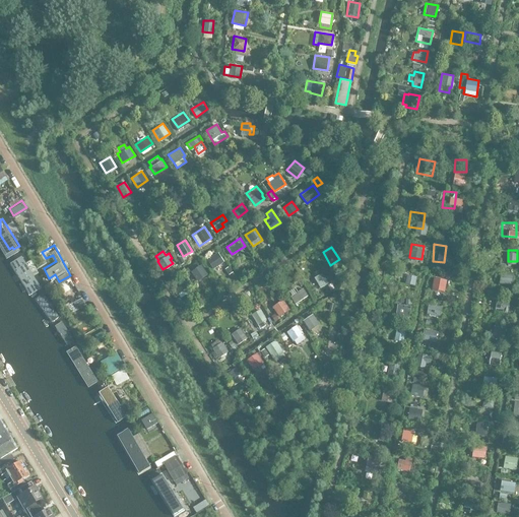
[(212,268),(223,261),(217,251),(206,259),(212,268)]
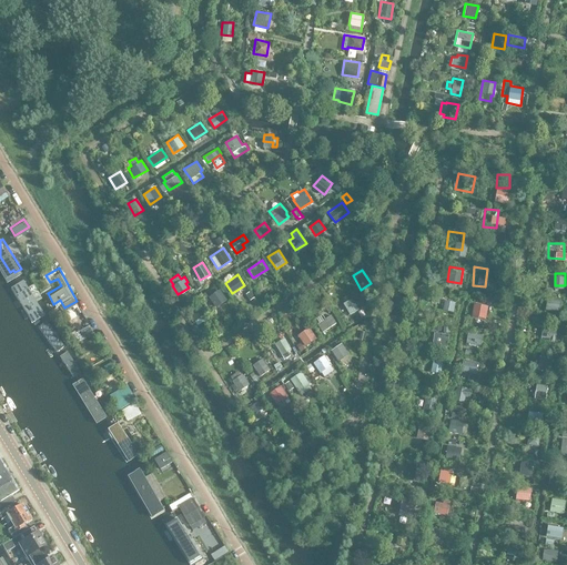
[(26,279),(16,284),(37,318),(46,312),(26,279)]
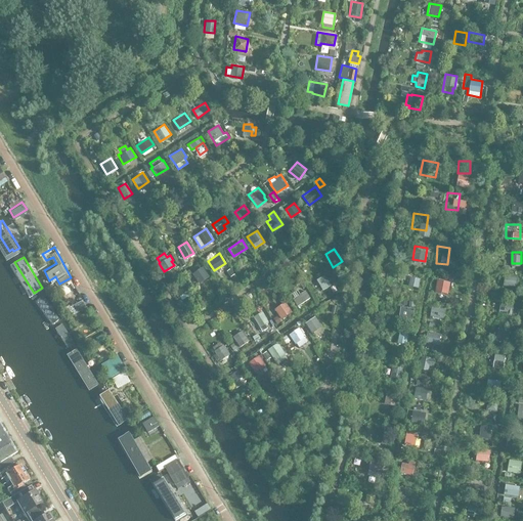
[(202,266),(191,273),(199,284),(209,276),(202,266)]
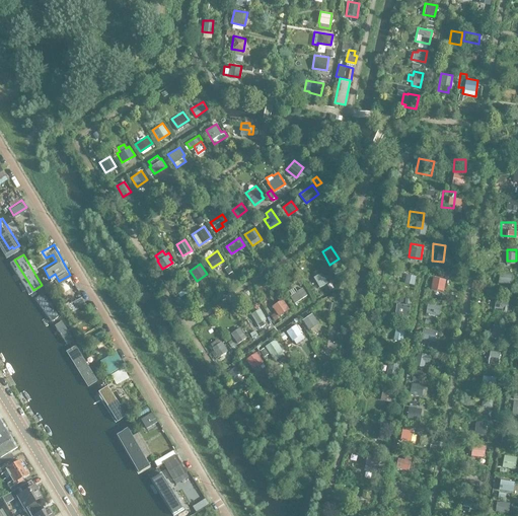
[(509,278),(510,264),(494,264),(494,277),(509,278)]
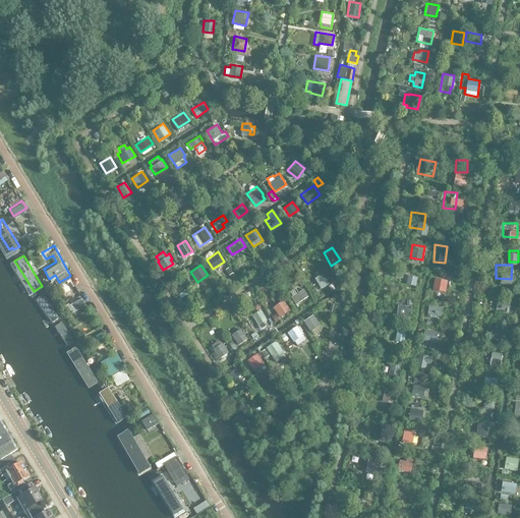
[(191,274),(187,268),(182,271),(186,277),(191,274)]
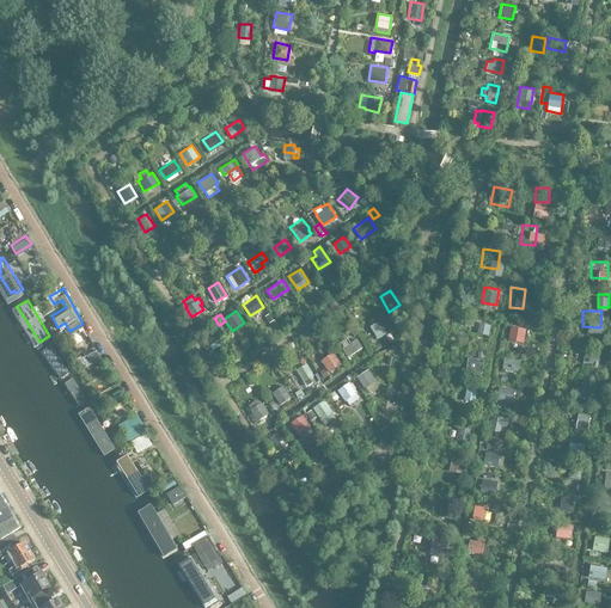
[(480,343),(483,321),(471,319),(468,341),(480,343)]
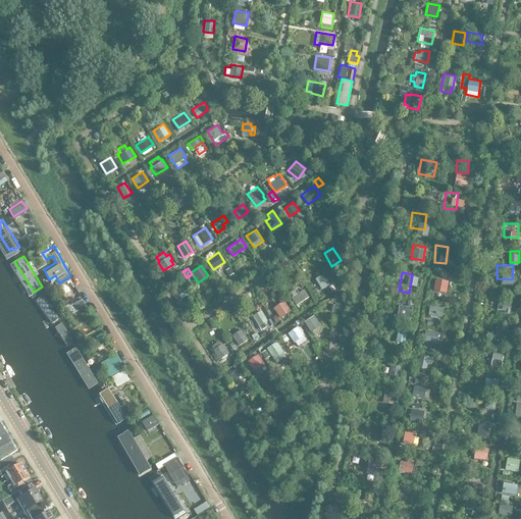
[(322,273),(314,277),(321,289),(329,283),(322,273)]
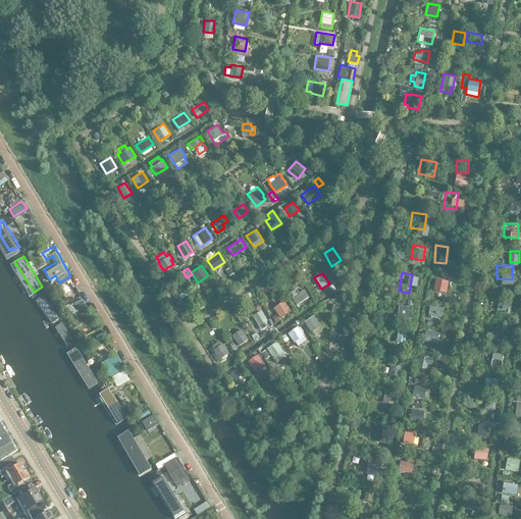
[(435,275),(433,288),(447,290),(449,277),(435,275)]
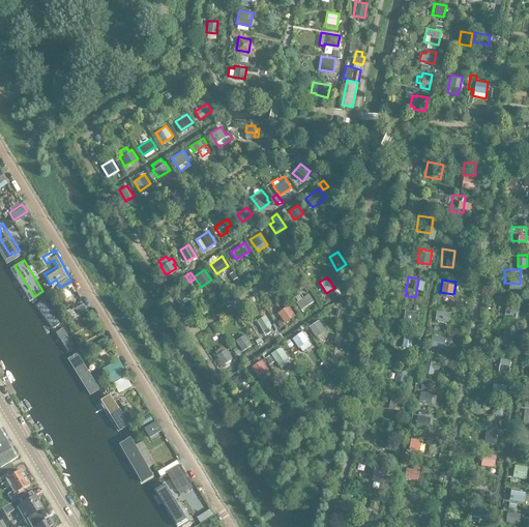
[(192,292),(185,283),(178,287),(179,289),(176,291),(181,299),(192,292)]
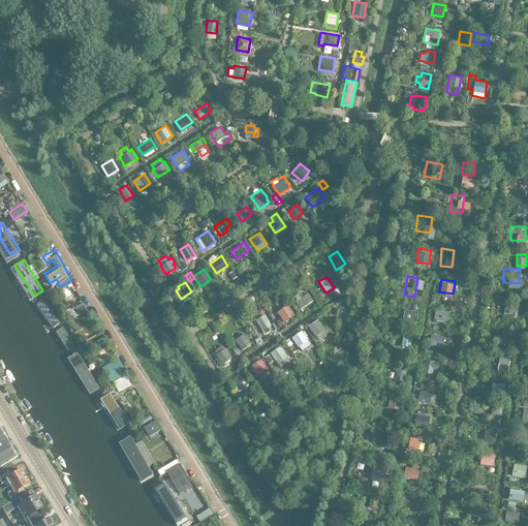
[(72,314),(87,308),(79,289),(65,296),(72,314)]
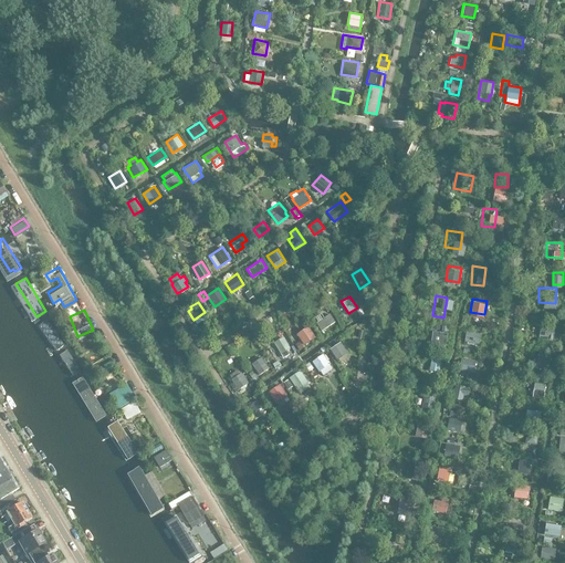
[(321,330),(334,321),(330,313),(322,318),(318,313),(315,315),(317,321),(315,322),(321,330)]
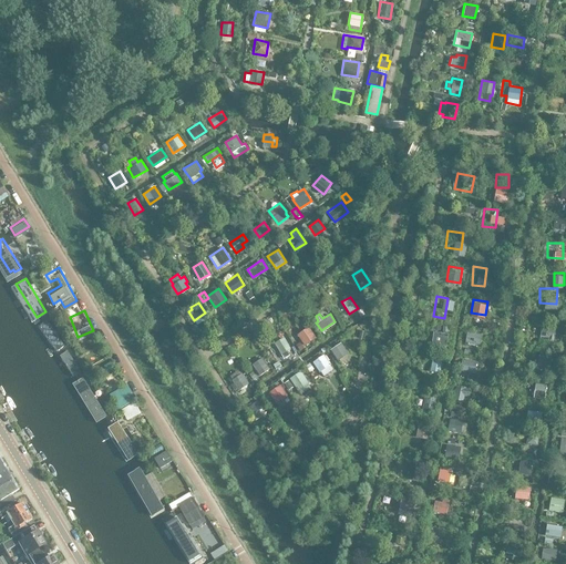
[(44,318),(37,324),(54,349),(62,344),(44,318)]
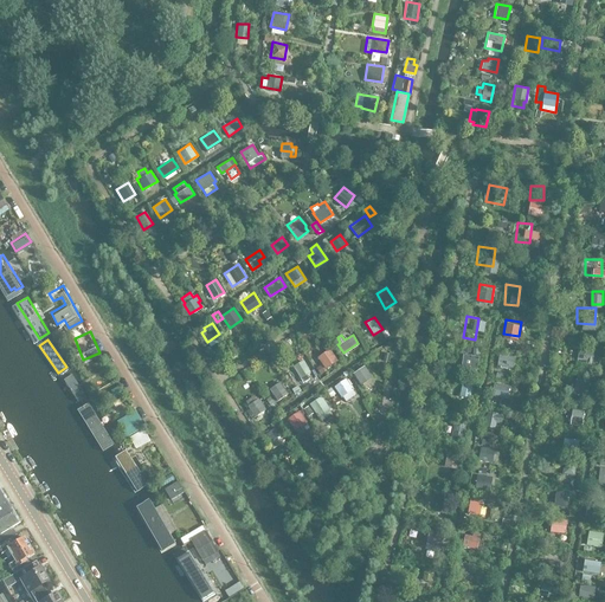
[(329,348),(316,356),(324,368),(338,360),(329,348)]
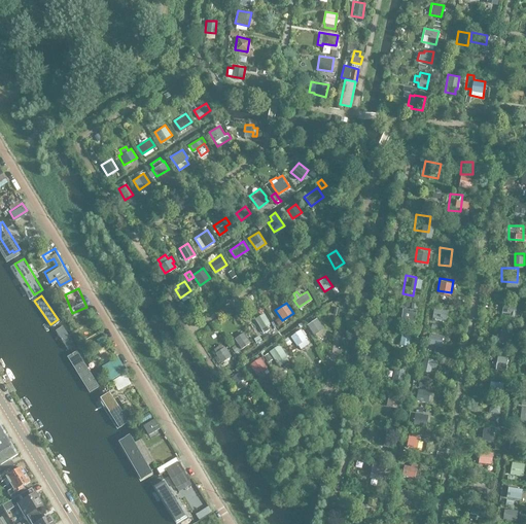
[(514,314),(515,304),(500,303),(499,313),(514,314)]
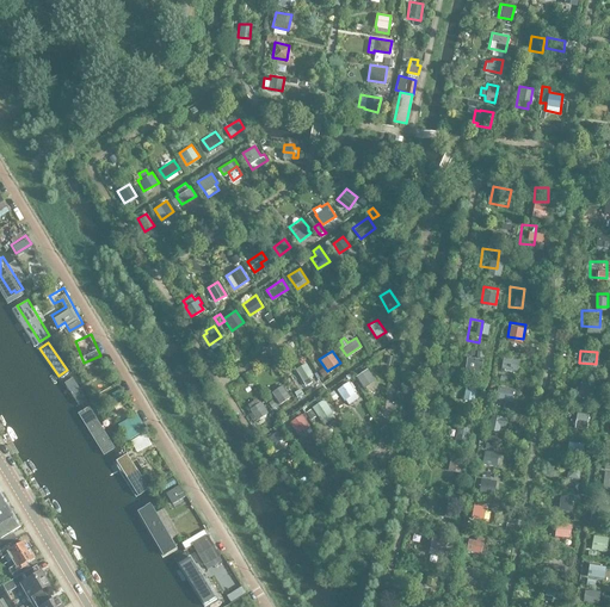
[(484,357),(468,353),(466,369),(480,372),(484,357)]
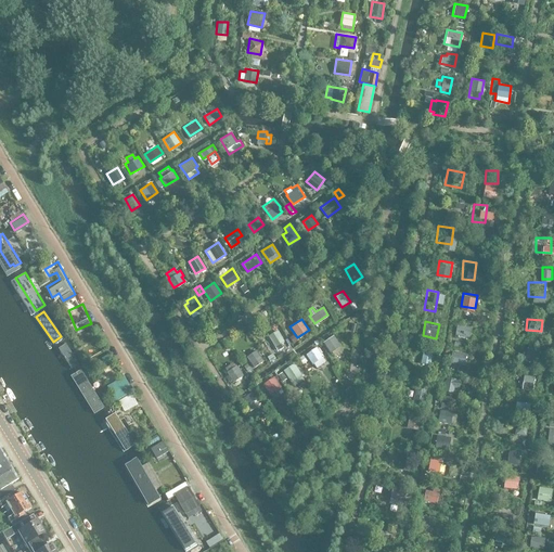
[(455,321),(455,336),(471,336),(472,322),(455,321)]
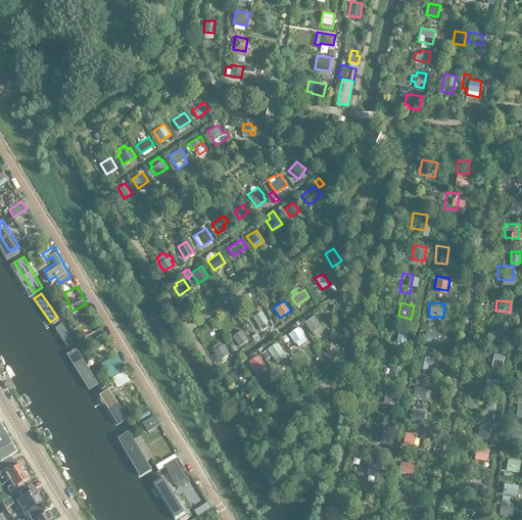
[(262,310),(252,316),(258,326),(268,320),(262,310)]
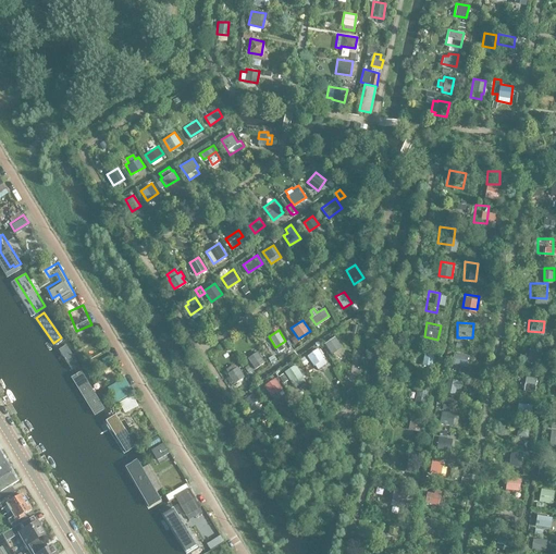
[(334,336),(323,343),(331,354),(342,346),(334,336)]
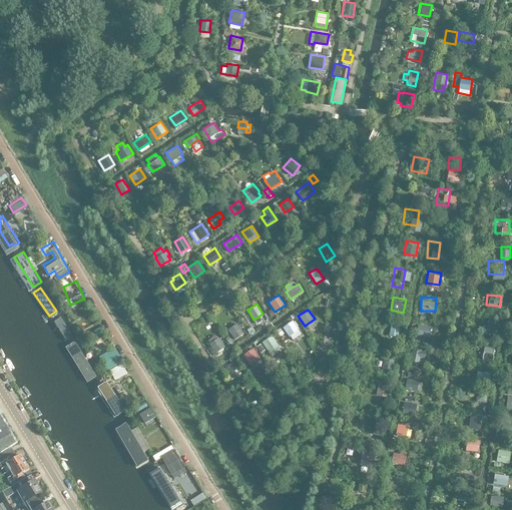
[(58,315),(52,318),(66,341),(72,337),(58,315)]
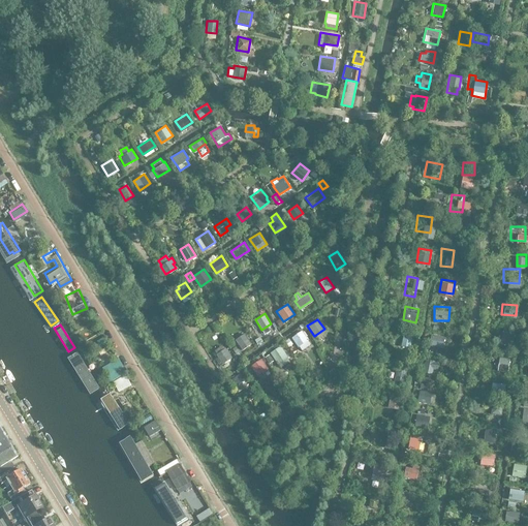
[(411,345),(412,330),(401,329),(399,344),(411,345)]
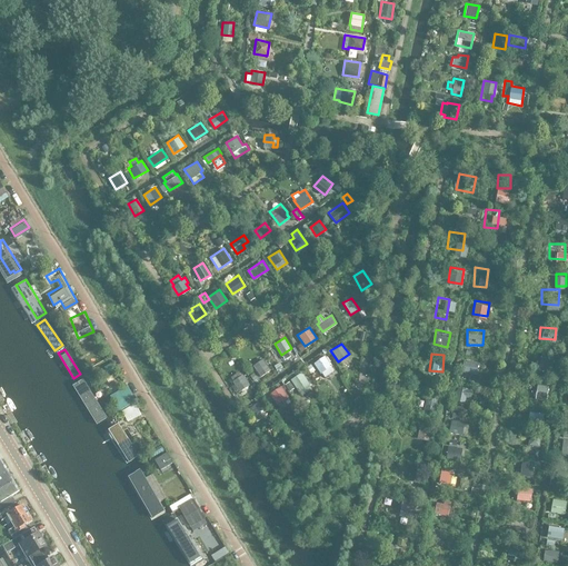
[(541,365),(552,364),(551,354),(540,355),(541,365)]
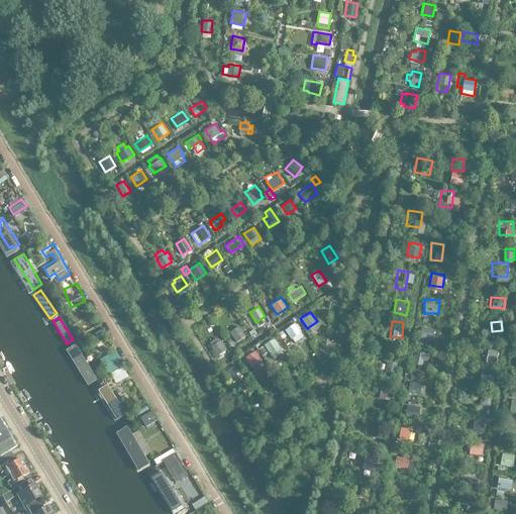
[(303,335),(294,322),(285,329),(291,338),(292,338),(294,341),(303,335)]
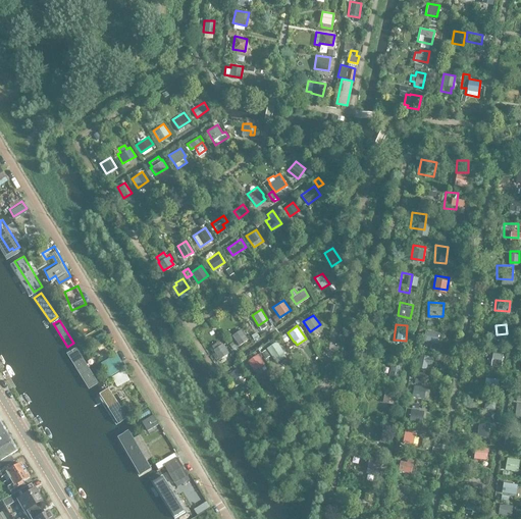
[(437,327),(425,327),(425,341),(437,341),(437,327)]
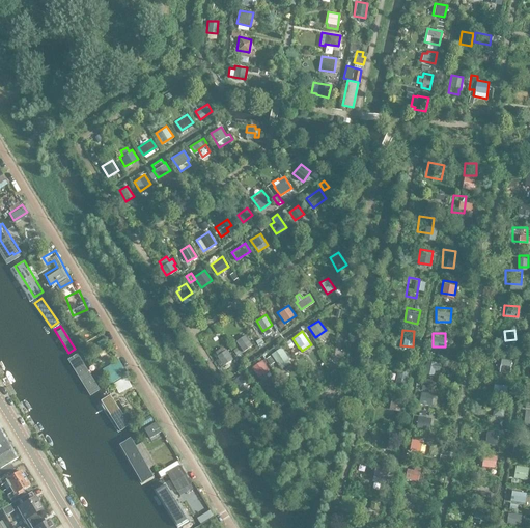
[(252,344),(245,334),(235,340),(243,351),(252,344)]
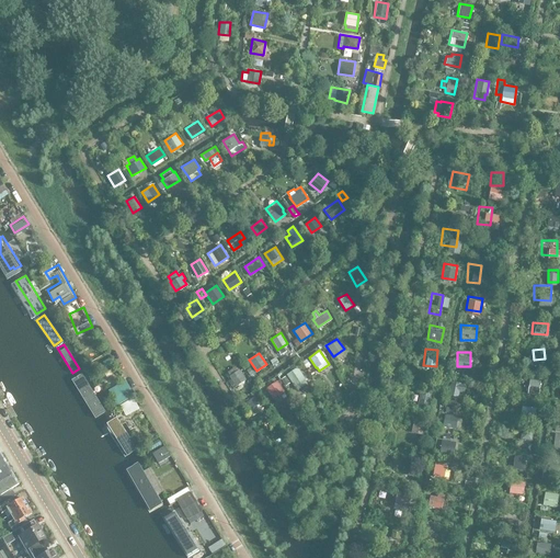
[(310,364),(306,357),(301,361),(306,367),(310,364)]
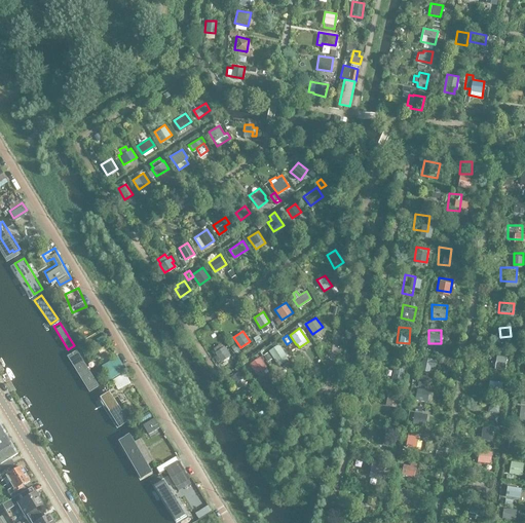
[(220,361),(221,362),(230,355),(224,345),(222,346),(220,343),(213,347),(216,351),(214,352),(215,353),(213,356),(218,363),(220,361)]
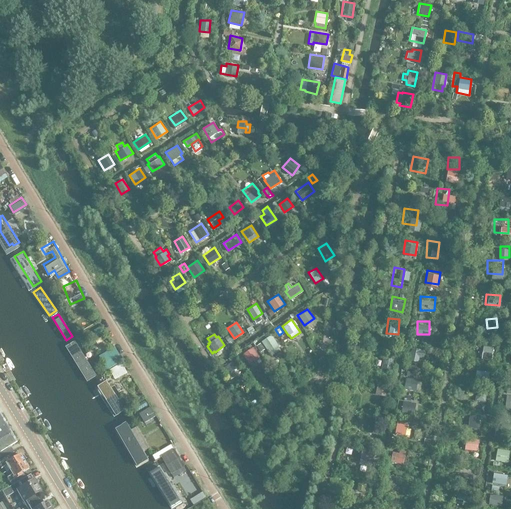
[(271,334),(261,341),(268,352),(269,351),(271,355),(280,349),(277,346),(278,345),(271,334)]
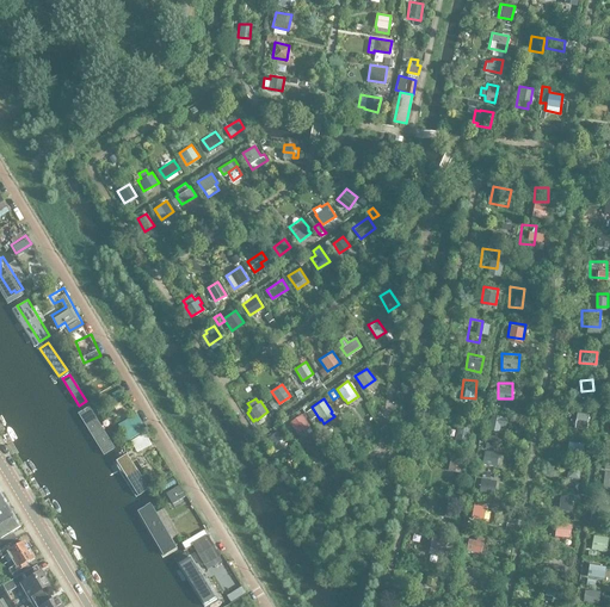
[(586,403),(572,402),(570,423),(584,425),(586,403)]
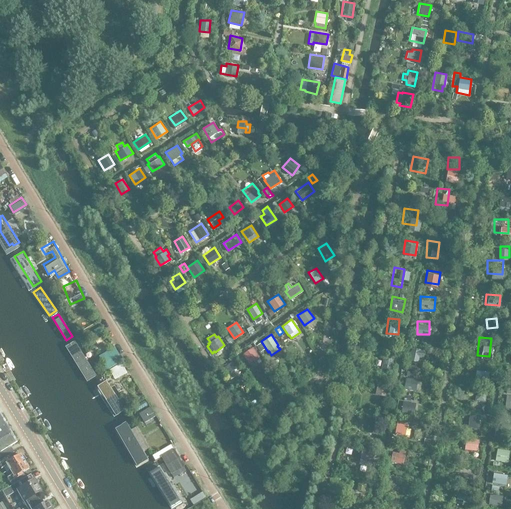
[(73,340),(65,345),(86,379),(94,374),(73,340)]
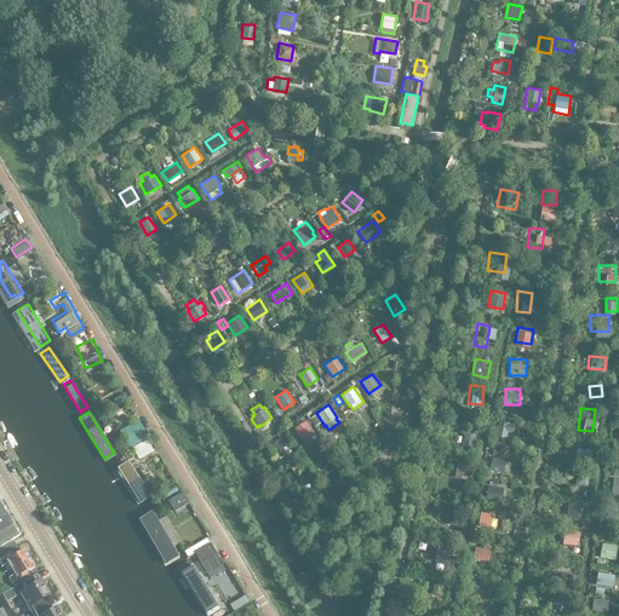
[(320,421),(315,414),(310,418),(315,425),(320,421)]
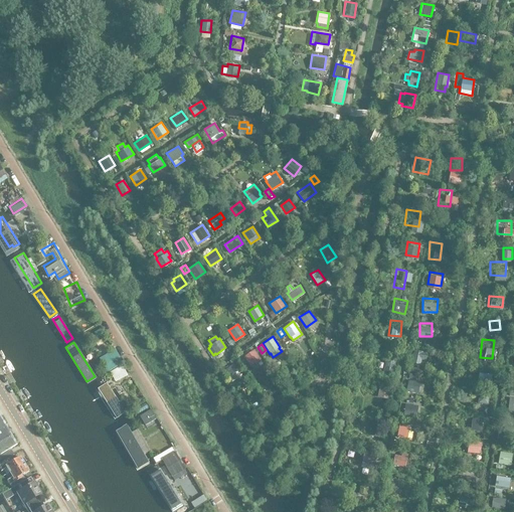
[(116,346),(99,355),(107,369),(124,360),(116,346)]
